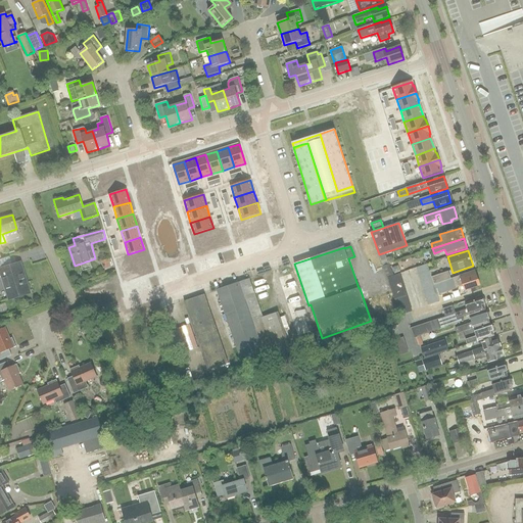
[(379,256),(382,265),(388,263),(385,253),(379,256)]
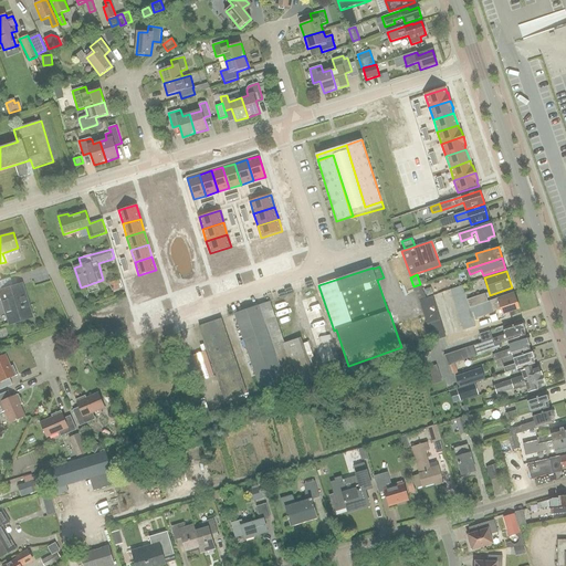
[(2,280),(0,280),(0,300),(2,300),(10,324),(32,317),(22,285),(6,291),(2,280)]
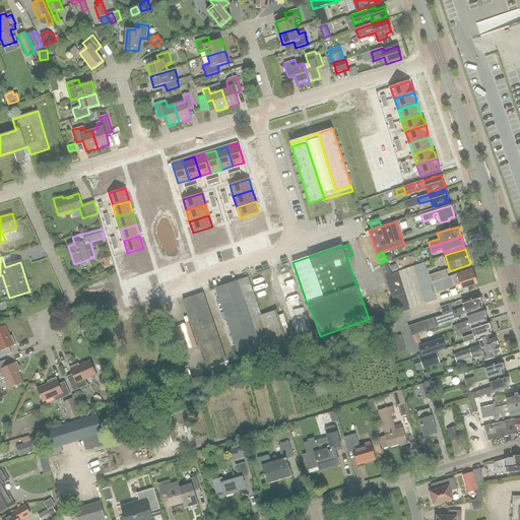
[(109,258),(101,260),(104,268),(111,265),(109,258)]
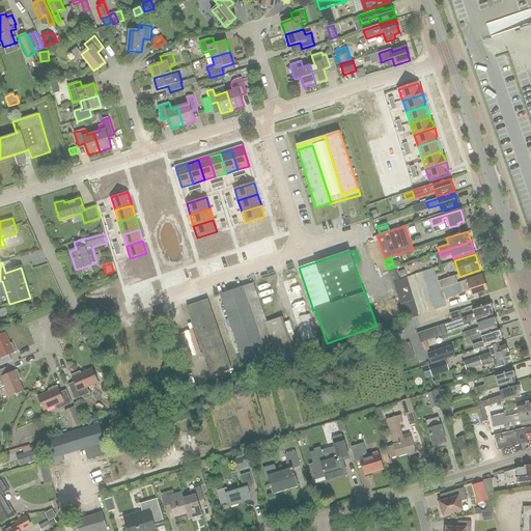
[(392,281),(399,279),(395,268),(389,270),(392,281)]
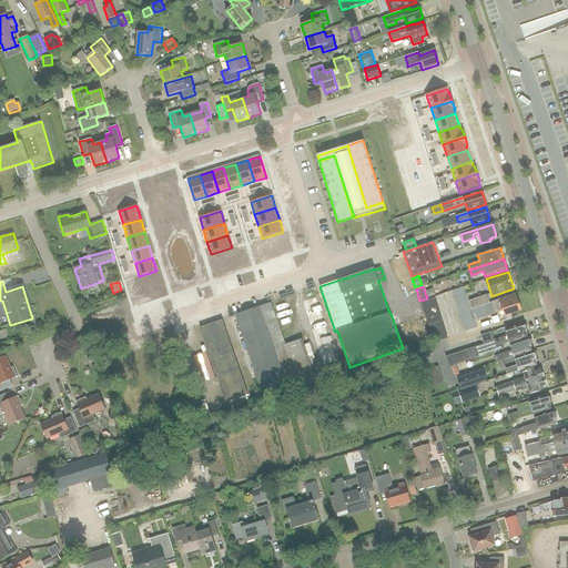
[(453,291),(455,296),(466,293),(465,286),(453,291)]
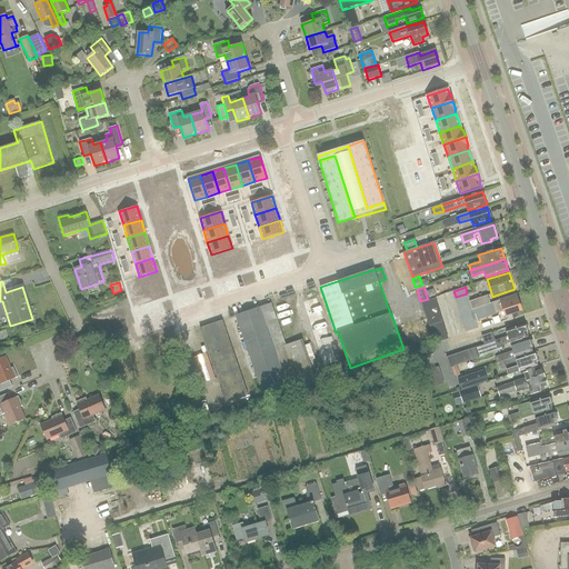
[(435,288),(427,291),(429,298),(437,295),(435,288)]
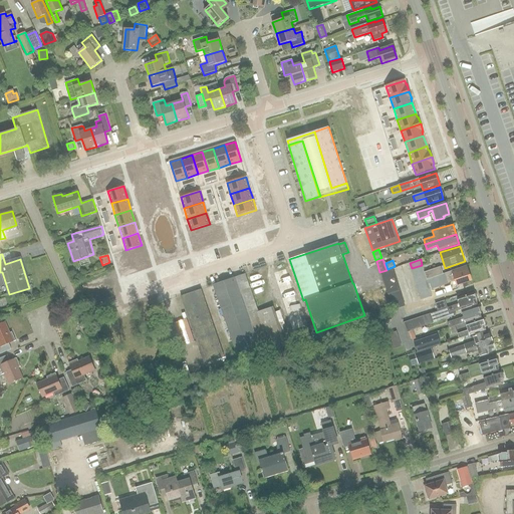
[(424,270),(422,265),(412,268),(414,273),(424,270)]
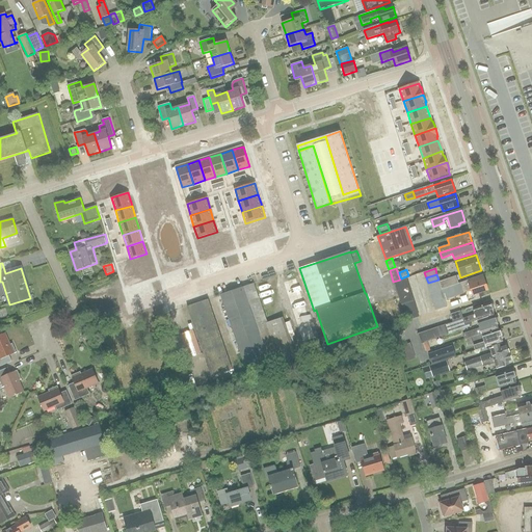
[(456,276),(452,277),(440,283),(441,286),(442,289),(447,288),(451,286),(456,284),(458,284),(456,276)]
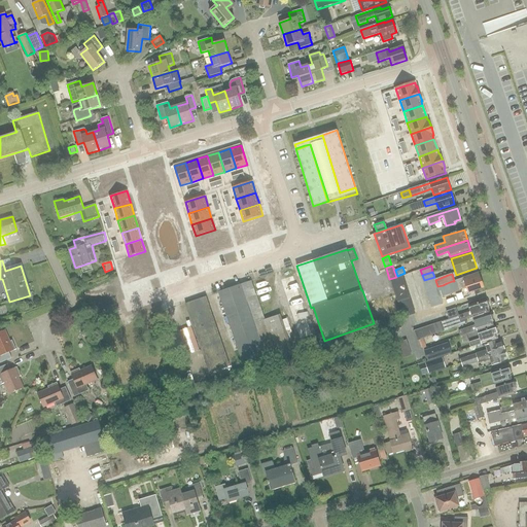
[(391,279),(393,285),(405,281),(402,276),(391,279)]
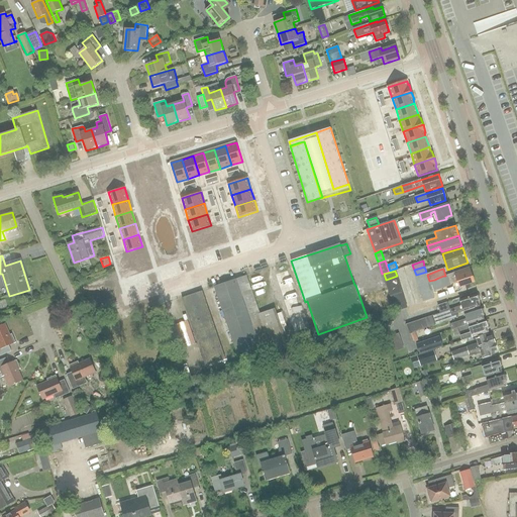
[(428,278),(427,275),(426,272),(416,275),(417,281),(428,278)]
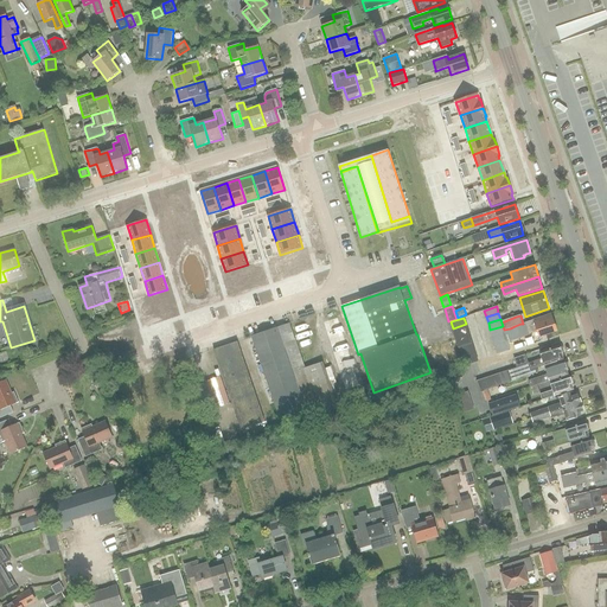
[(534,320),(526,323),(531,334),(537,332),(540,337),(557,331),(553,319),(535,325),(534,320)]
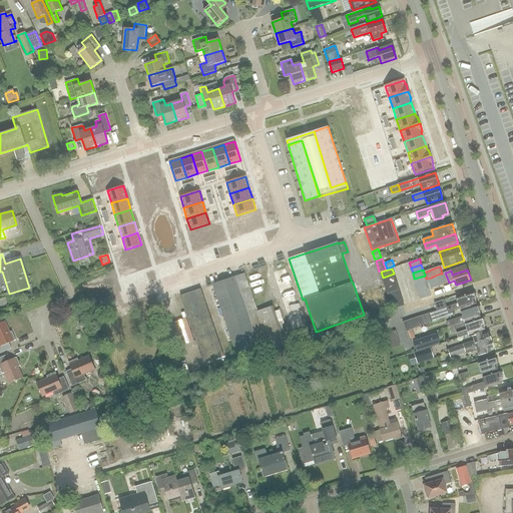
[(445,273),(442,274),(440,274),(444,284),(449,283),(445,273)]
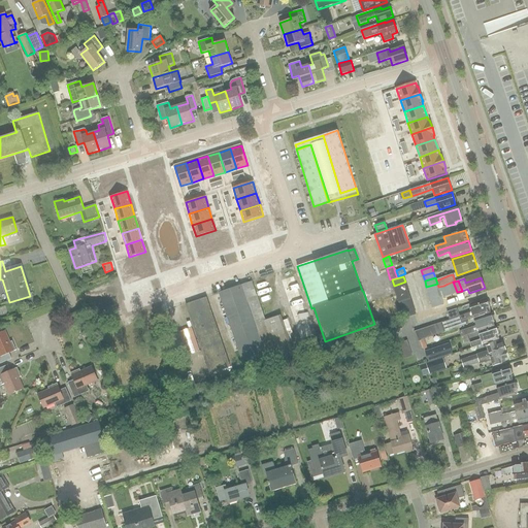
[(252,282),(219,293),(245,371),(278,360),(294,354),(282,315),(265,321),(256,294),(252,282)]
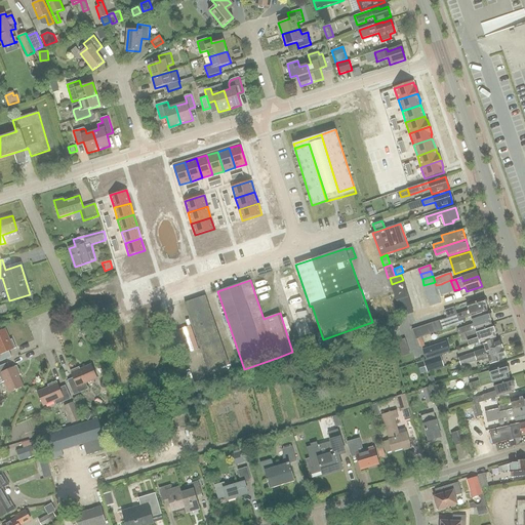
[(405,285),(403,280),(392,284),(393,289),(405,285)]
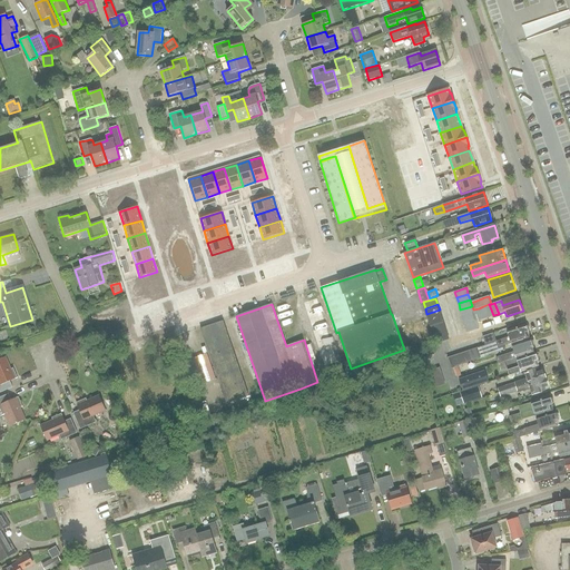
[(493,315),(489,304),(483,306),(488,317),(493,315)]
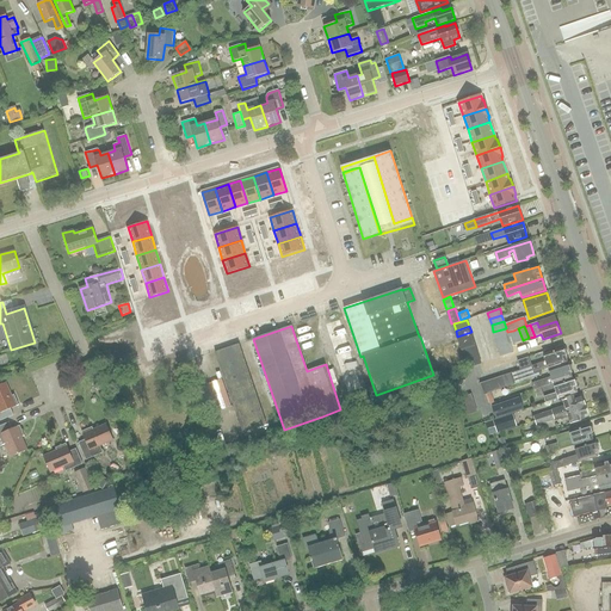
[(507,334),(507,332),(506,328),(493,332),(495,338),(507,334)]
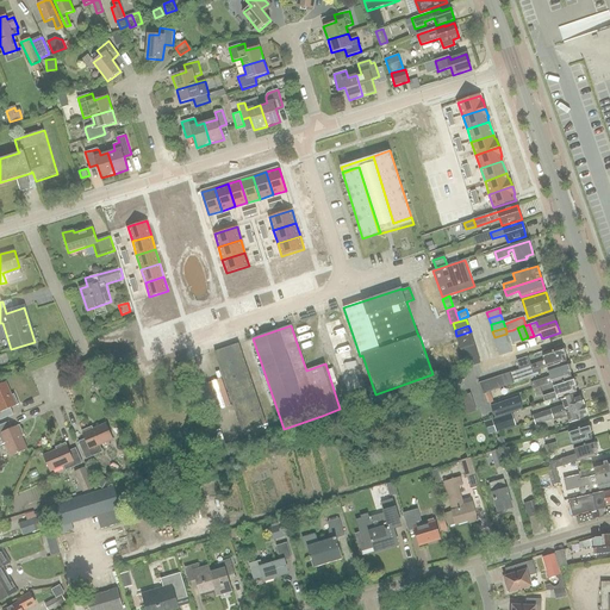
[(522,340),(517,328),(512,330),(516,342),(522,340)]
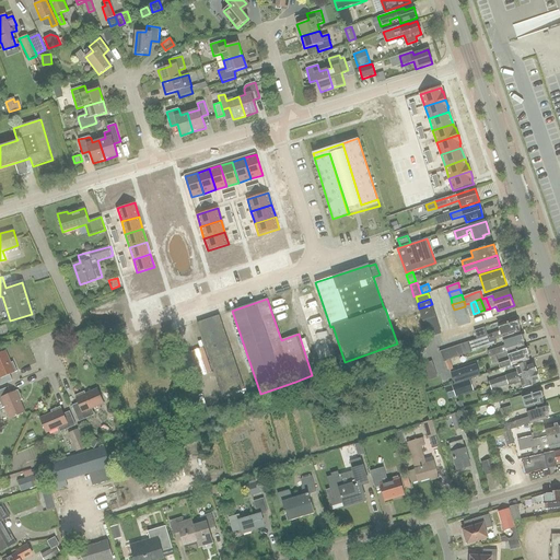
[(474,314),(470,303),(465,304),(465,306),(467,312),(468,316),(474,314)]
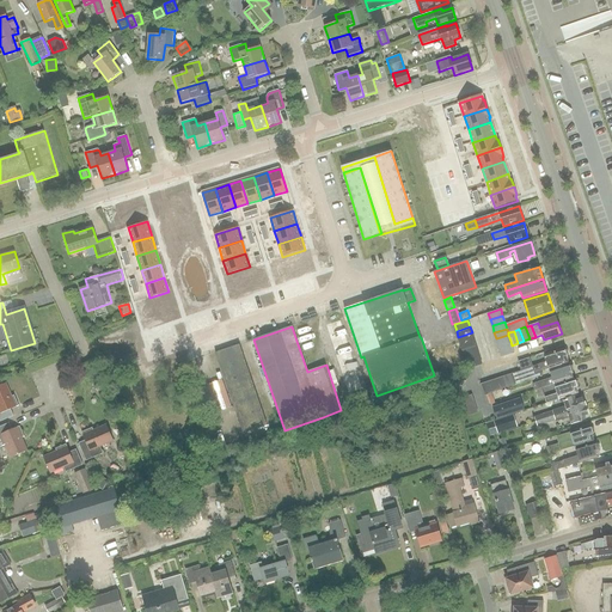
[(473,340),(472,332),(458,337),(460,343),(473,340)]
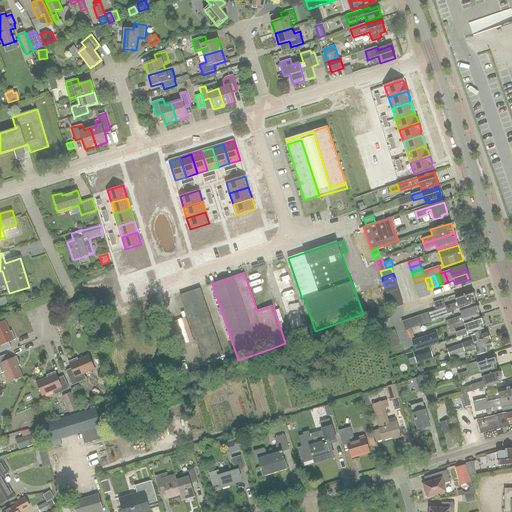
[(427,285),(425,280),(415,283),(417,289),(427,285)]
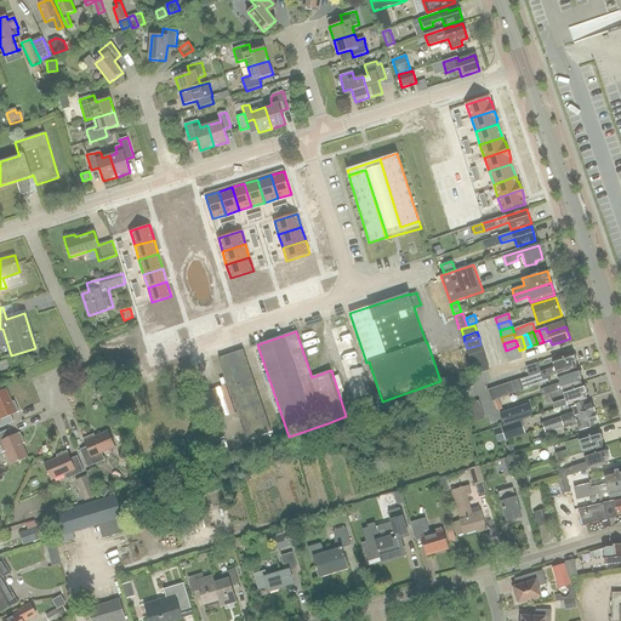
[(483,351),(480,345),(467,348),(469,355),(483,351)]
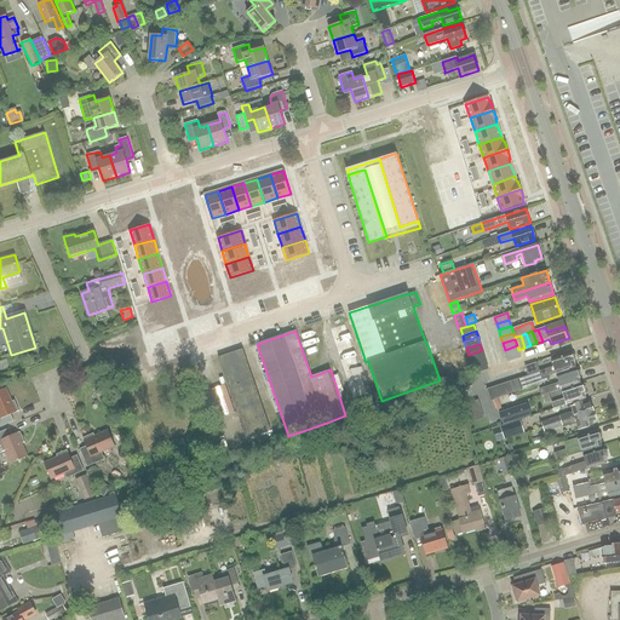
[(520,352),(518,350),(517,345),(505,350),(506,356),(520,352)]
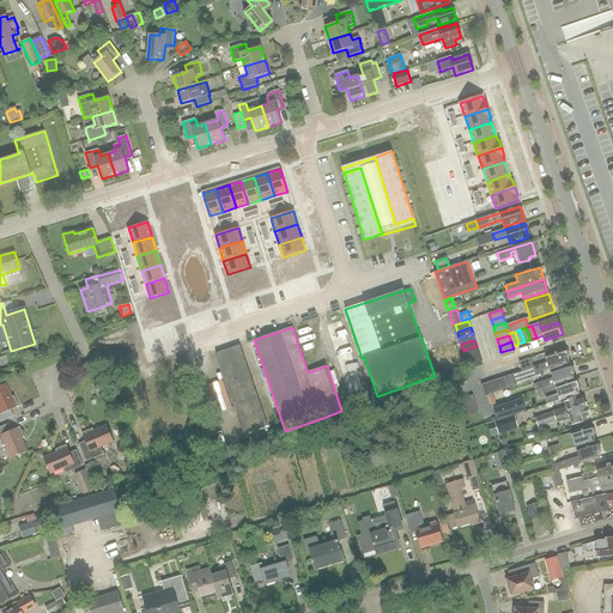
[(267,426),(240,345),(216,353),(243,435),(267,426)]
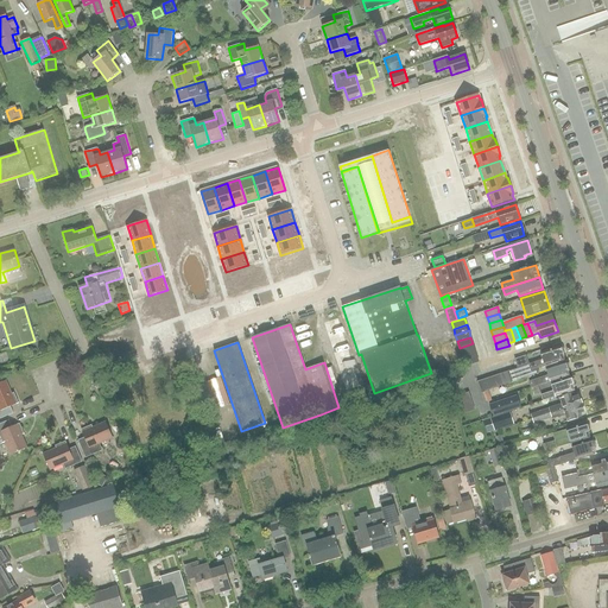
[(475,349),(473,343),(460,348),(461,354),(475,349)]
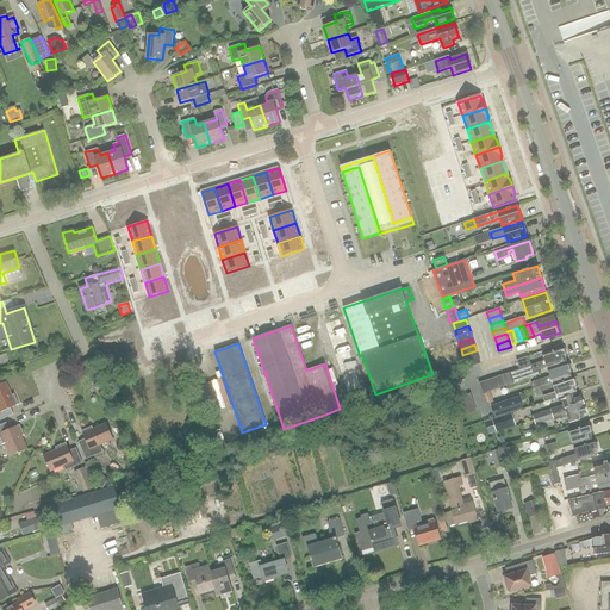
[(512,353),(511,347),(498,350),(500,356),(512,353)]
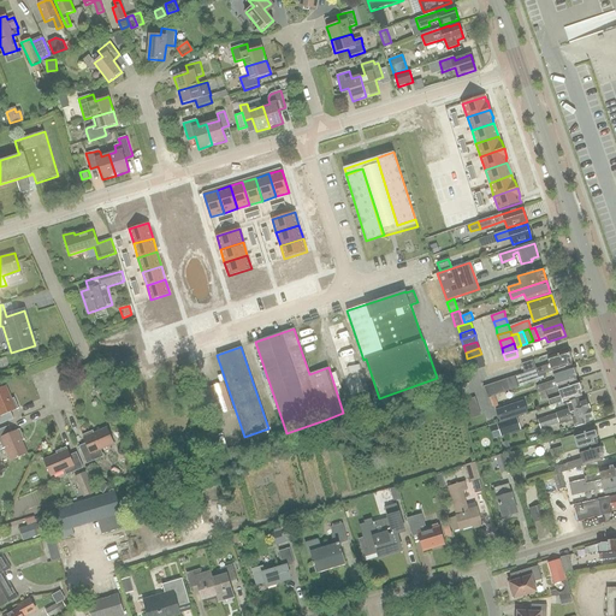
[(572,361),(569,351),(549,357),(550,365),(537,369),(540,380),(545,378),(544,374),(572,365),(570,361),(572,361)]
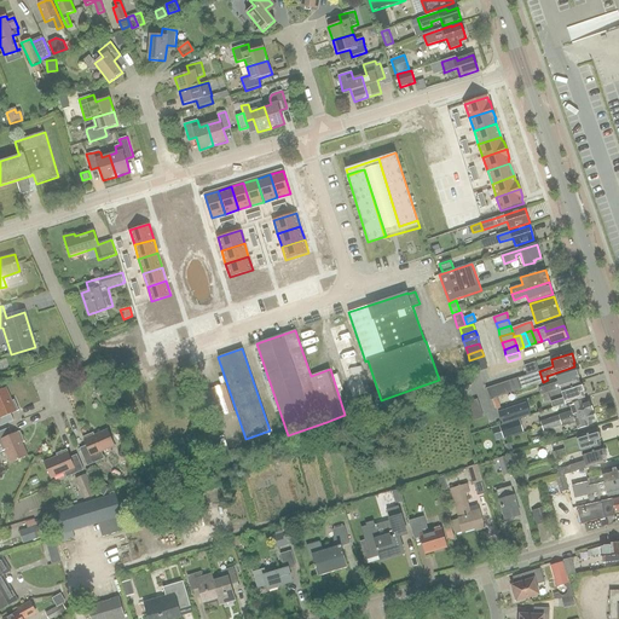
[(485,363),(484,356),(469,360),(472,366),(485,363)]
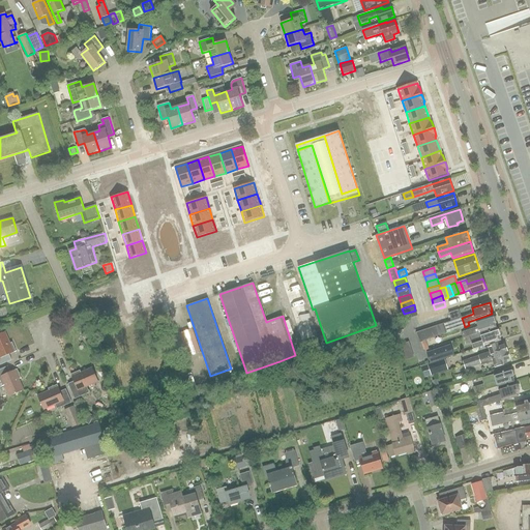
[(417,316),(415,311),(404,314),(406,320),(417,316)]
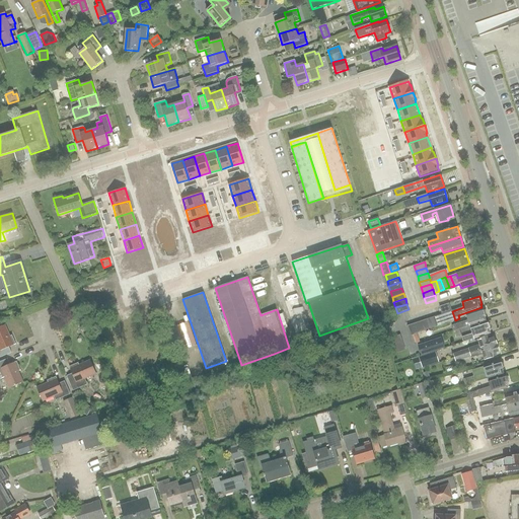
[(468,321),(461,323),(462,328),(486,320),(485,317),(487,316),(484,309),(466,314),(468,321)]
